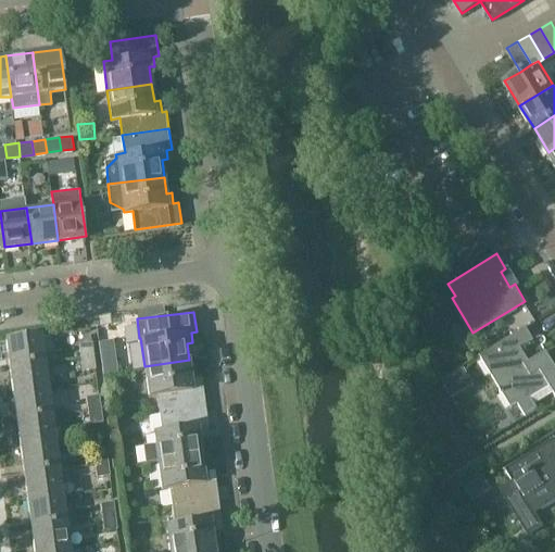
[(527,324),(480,353),(512,404),(518,400),(527,414),(538,406),(532,396),(550,384),(554,391),(554,361),(546,349),(530,359),(521,345),(533,337),(527,324)]
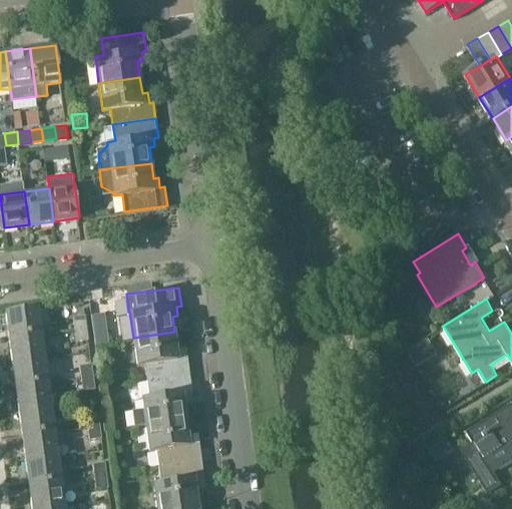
[(6,310),(7,318),(9,336),(42,331),(39,306),(6,310)]
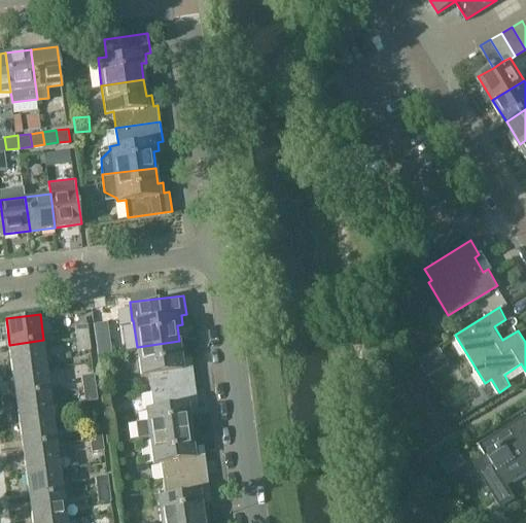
[(77,336),(90,334),(88,321),(75,323),(77,336)]
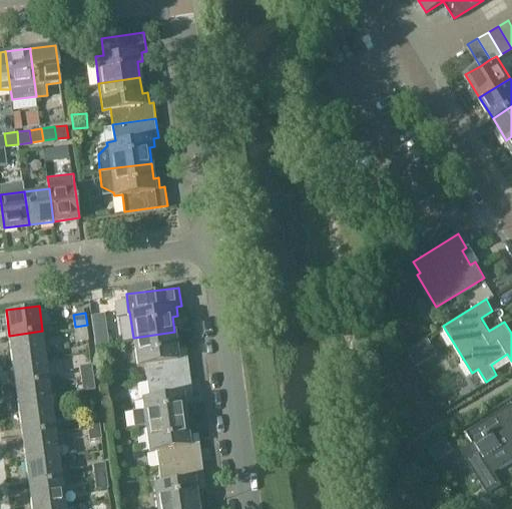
[(77,340),(89,338),(87,325),(75,327),(77,340)]
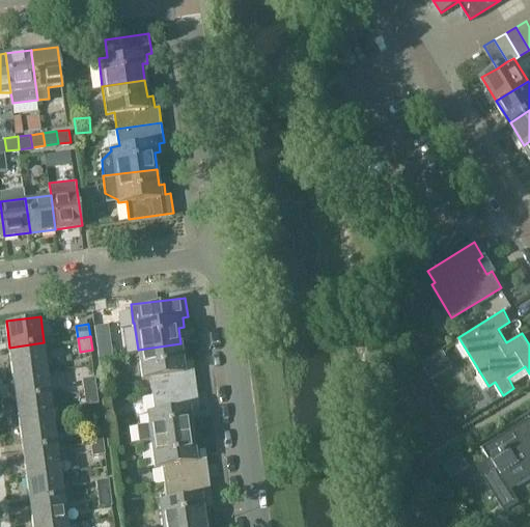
[(44,342),(9,348),(14,372),(48,368),(44,342)]
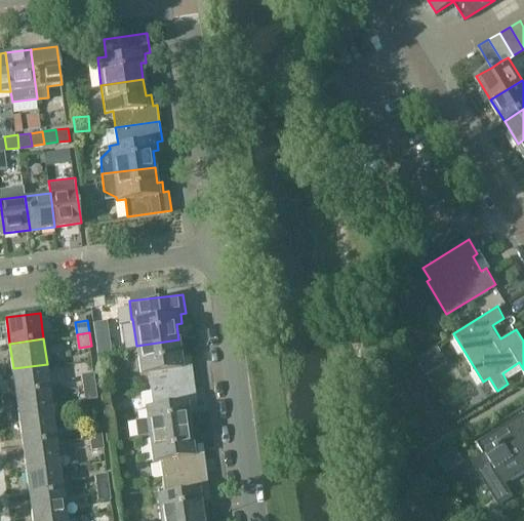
[(180,355),(178,339),(136,346),(140,373),(149,372),(151,388),(195,382),(192,364),(187,364),(186,355),(180,355)]
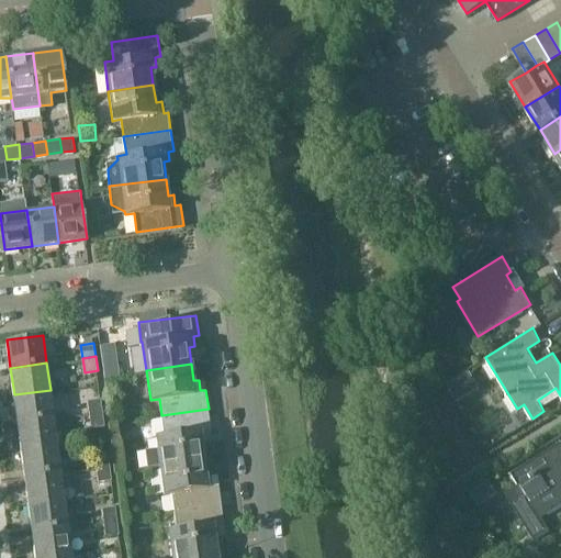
[(469,369),(446,383),(449,389),(472,375),(469,369)]
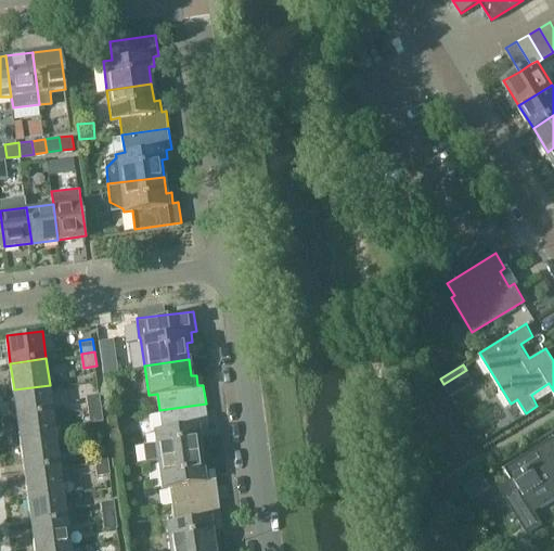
[(50,385),(14,389),(17,417),(53,412),(50,385)]
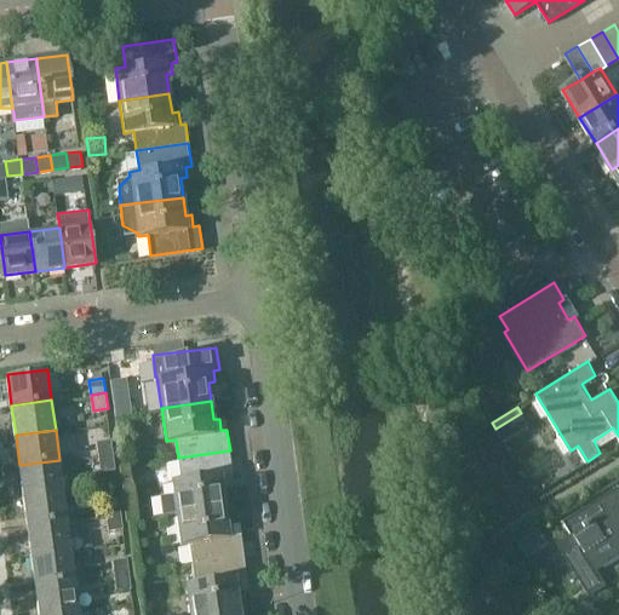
[(97,440),(99,454),(114,452),(112,437),(97,440)]
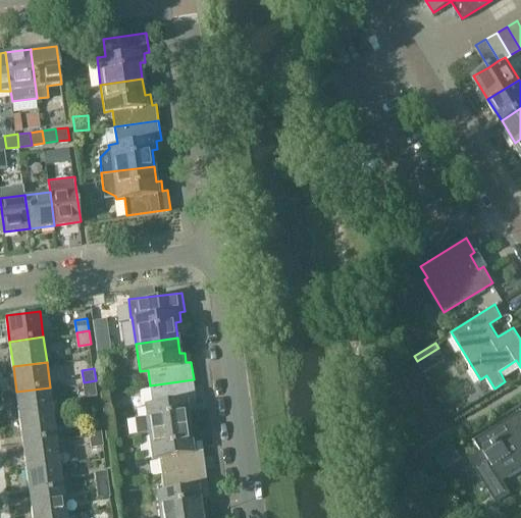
[(196,398),(194,379),(150,385),(152,403),(144,404),(146,415),(136,416),(138,431),(148,430),(190,425),(188,409),(192,408),(191,399),(196,398)]
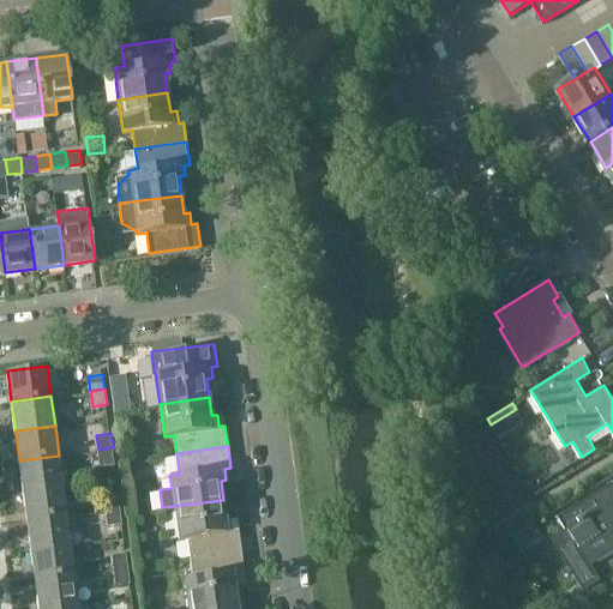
[(113,447),(98,450),(101,465),(115,463),(113,447)]
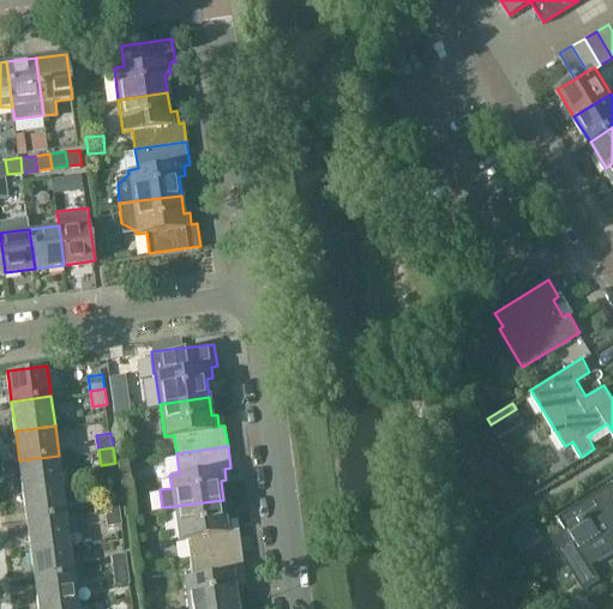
[(59,456),(19,460),(23,490),(82,482),(82,481),(62,483),(59,456)]
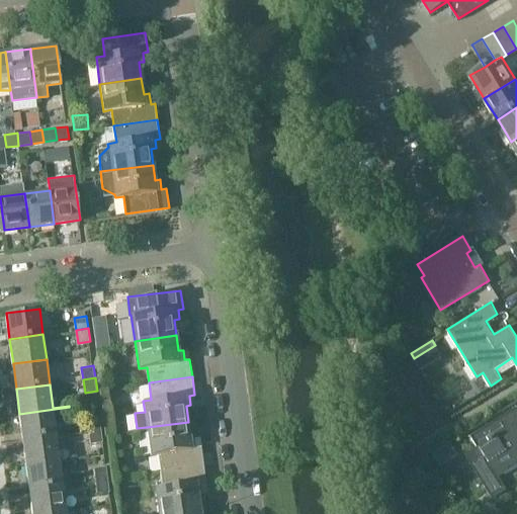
[(69,407),(19,414),(23,438),(57,434),(55,425),(71,422),(69,407)]
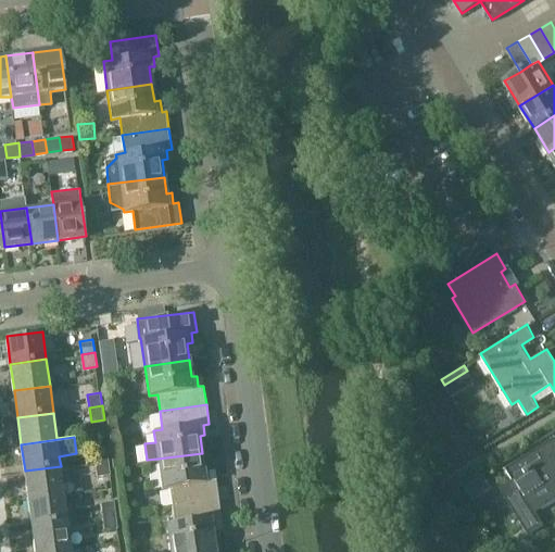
[(507,467),(514,478),(533,510),(554,497),(554,455),(546,442),(507,467)]
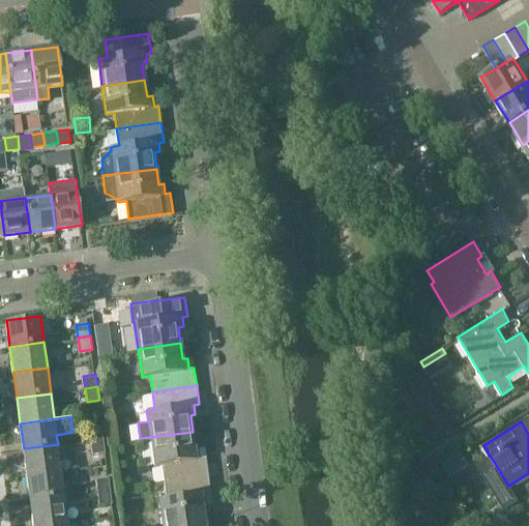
[(91,439),(104,438),(101,425),(89,427),(91,439)]
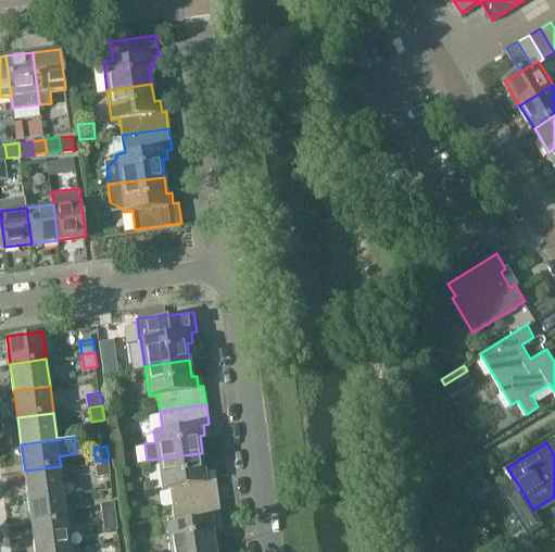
[(204,469),(202,453),(158,459),(161,489),(171,488),(173,504),(218,498),(216,479),(211,479),(210,469),(204,469)]
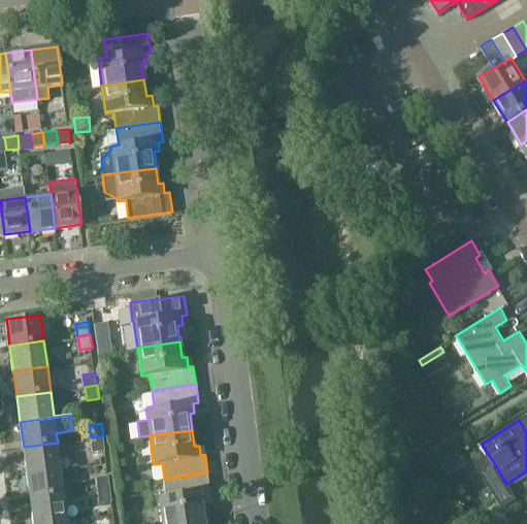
[(93,451),(105,449),(103,436),(91,437),(93,451)]
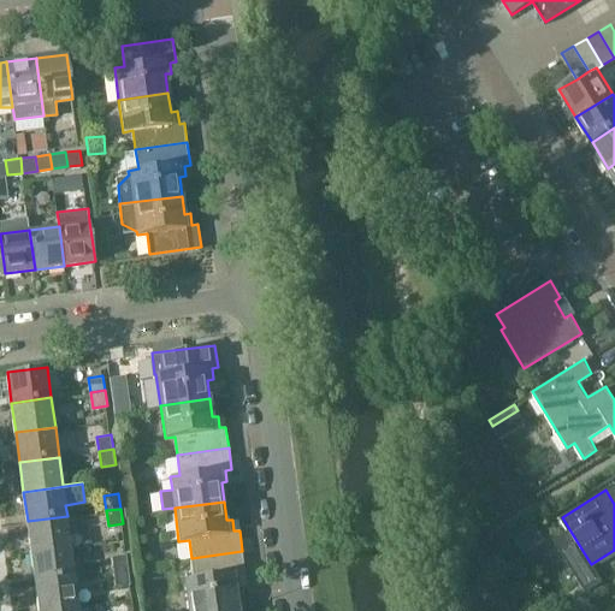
[(67,516),(28,521),(31,551),(71,545),(67,516)]
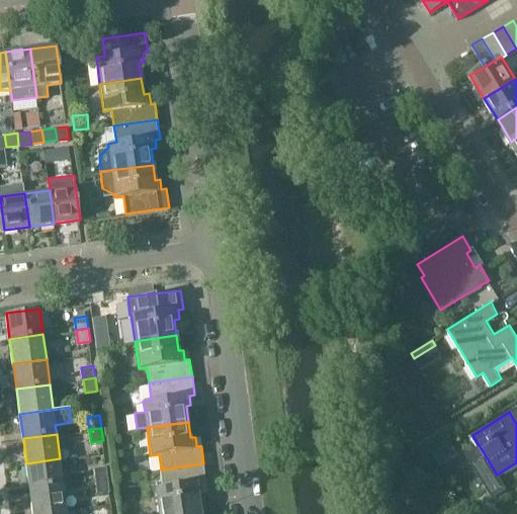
[(60,458),(26,463),(29,488),(63,484),(60,458)]
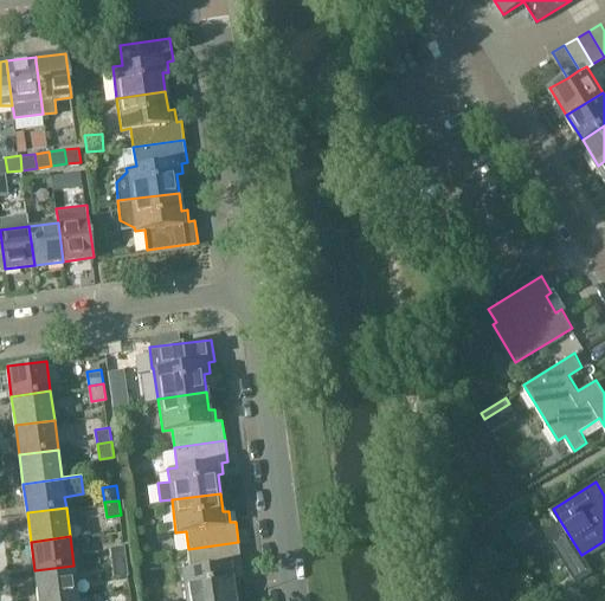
[(242,563),(238,542),(188,549),(191,568),(180,569),(185,600),(186,600),(233,594),(231,576),(237,575),(236,564),(242,563)]
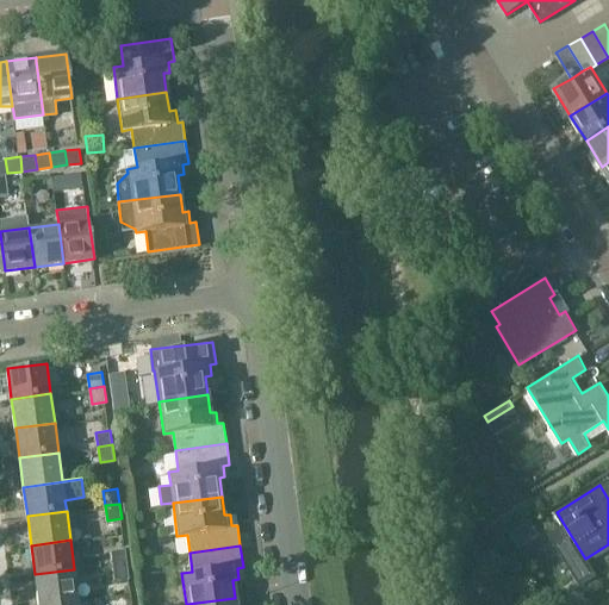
[(113,563),(128,562),(125,547),(111,549),(113,563)]
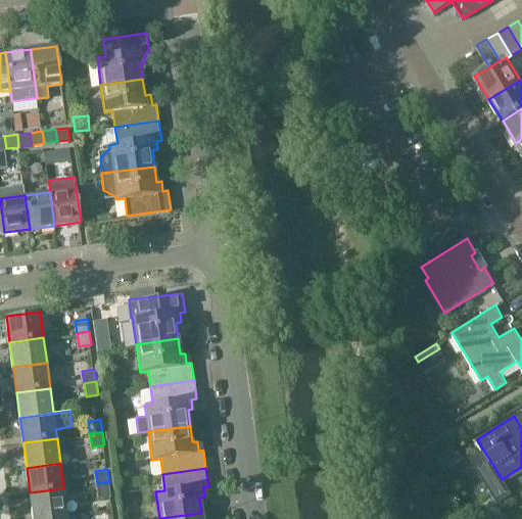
[(99,497),(110,494),(109,482),(97,483),(99,497)]
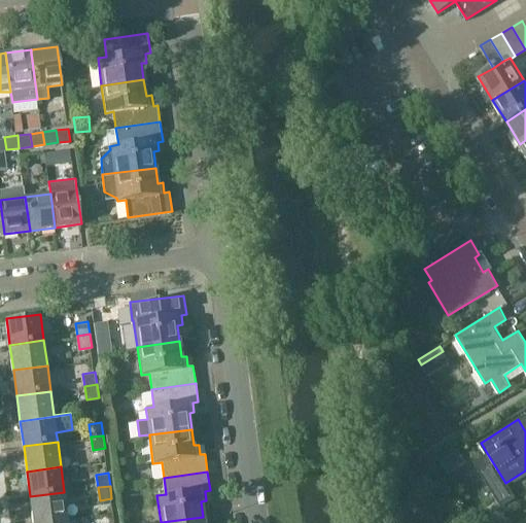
[(516,497),(511,488),(495,496),(500,506),(516,497)]
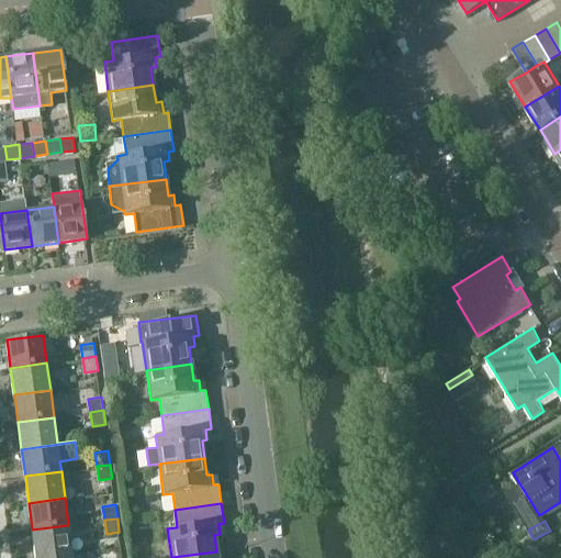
[(68,525),(32,529),(36,557),(71,551),(68,525)]
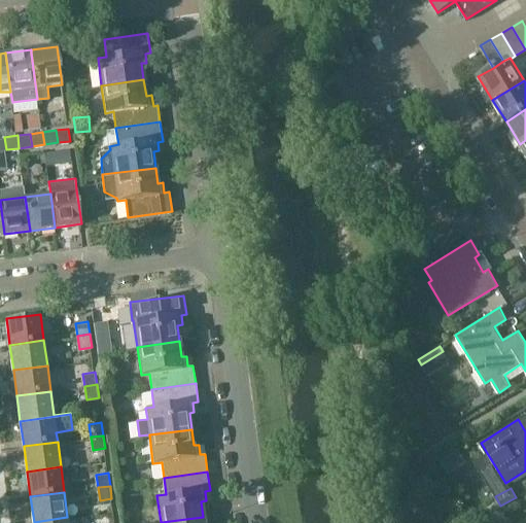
[(495,496),(485,503),(490,513),(500,506),(495,496)]
